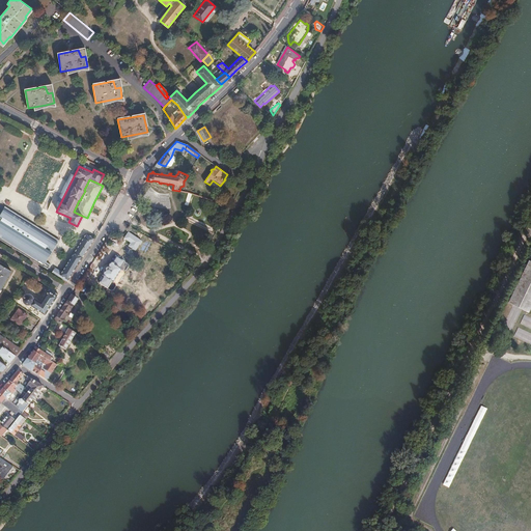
[(52,239),(8,212),(0,224),(0,232),(40,257),(52,239)]
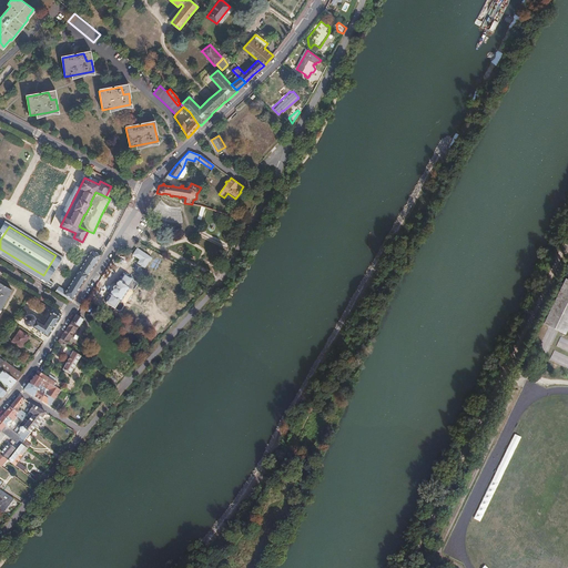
[(92,250),(79,271),(88,276),(95,263),(101,255),(92,250)]
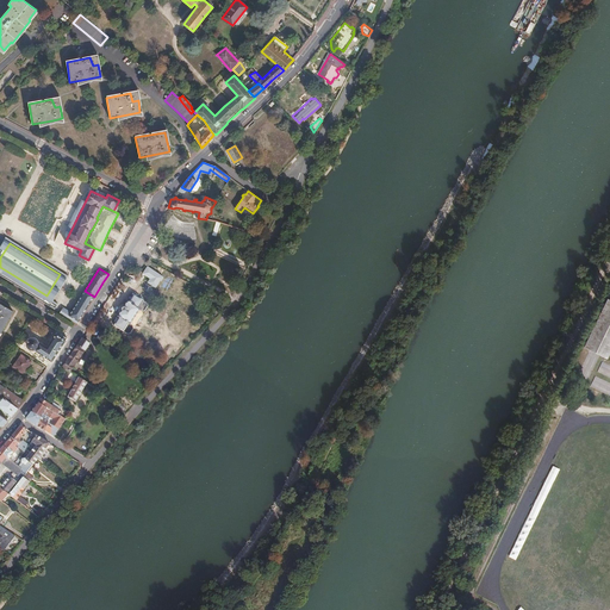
[(162,277),(154,271),(147,282),(155,288),(162,277)]
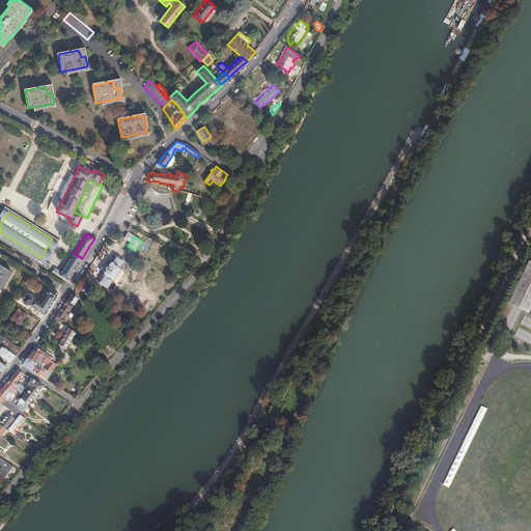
[(82,258),(74,253),(72,256),(65,266),(64,269),(62,271),(61,270),(60,272),(55,268),(53,271),(51,271),(51,273),(66,282),(74,270),(82,258)]
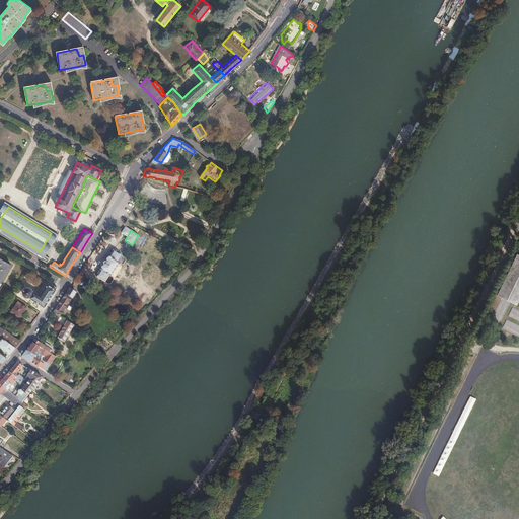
[(101,271),(96,277),(105,282),(109,276),(110,277),(110,276),(114,278),(116,277),(117,274),(119,275),(121,271),(120,270),(122,268),(121,266),(119,264),(118,263),(122,256),(117,252),(114,250),(109,257),(108,256),(105,261),(104,261),(102,264),(102,265),(99,270),(101,271)]
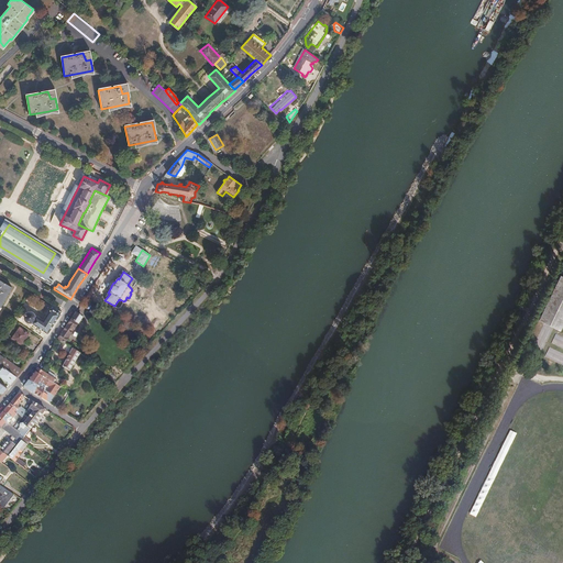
[(196,280),(206,286),(207,284),(210,280),(199,275),(196,280)]
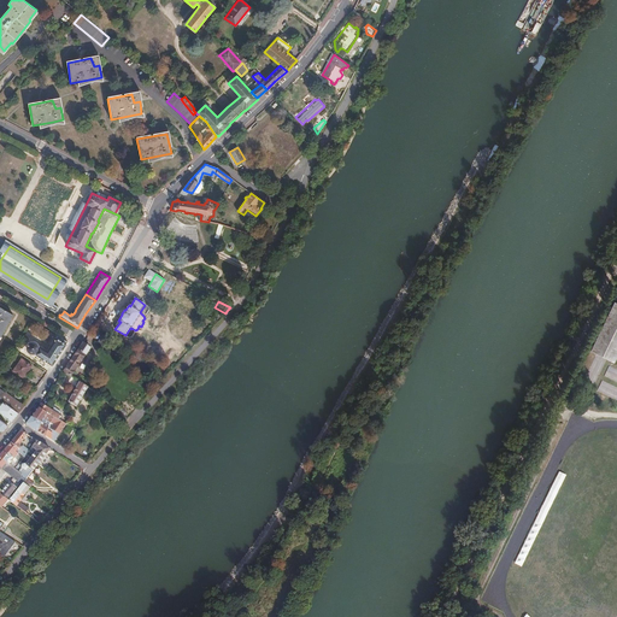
[(589,351),(613,363),(616,356),(616,304),(613,303),(589,351)]
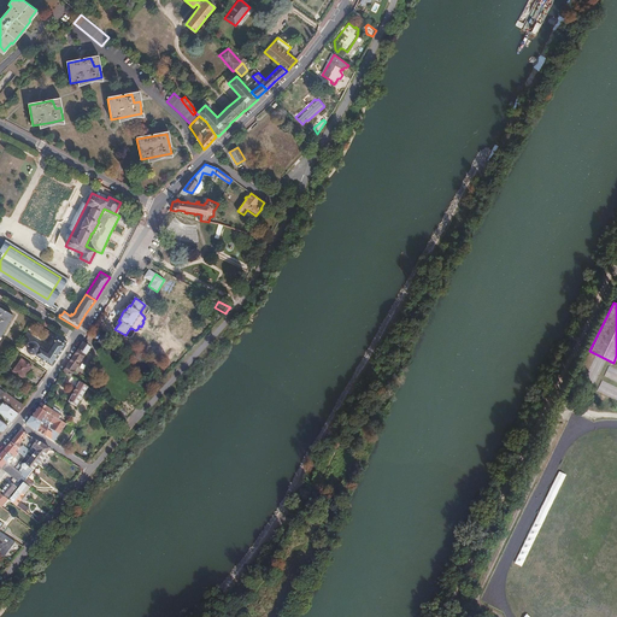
[(0,307),(0,338),(12,316),(0,307)]
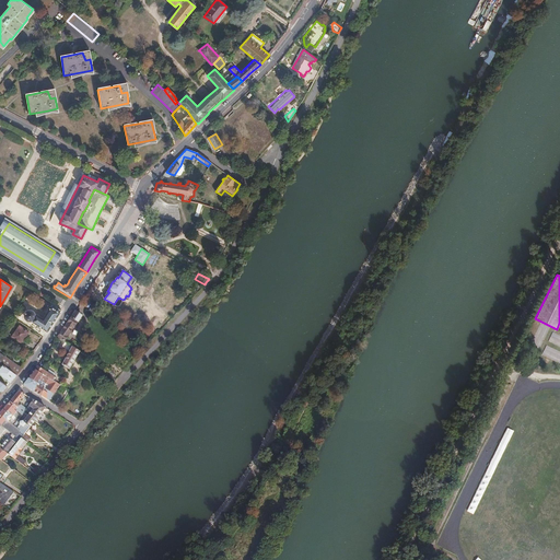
[(31,322),(33,323),(46,333),(61,311),(53,305),(43,319),(34,314),(33,312),(32,312),(30,311),(28,312),(26,313),(25,314),(25,316),(25,318),(26,321),(27,321),(28,322),(31,322)]
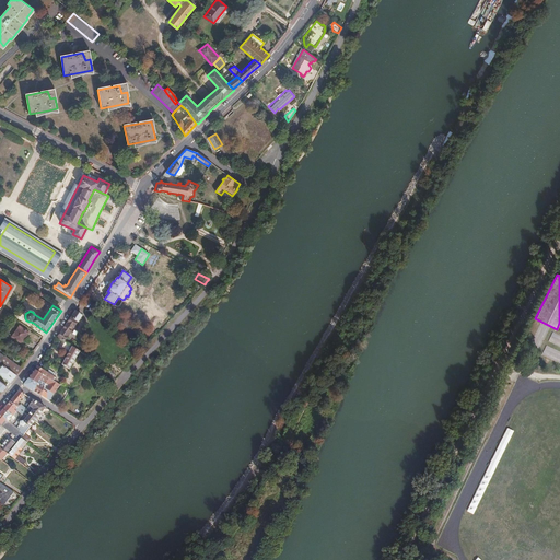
[(66,325),(57,338),(63,341),(77,323),(78,323),(82,316),(76,312),(66,325)]
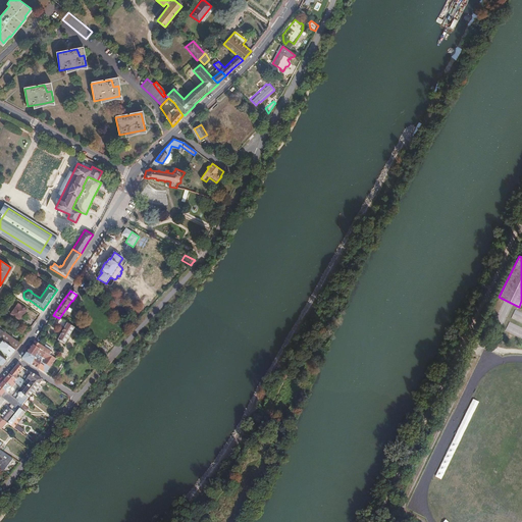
[(17,304),(11,314),(19,320),(27,310),(17,304)]
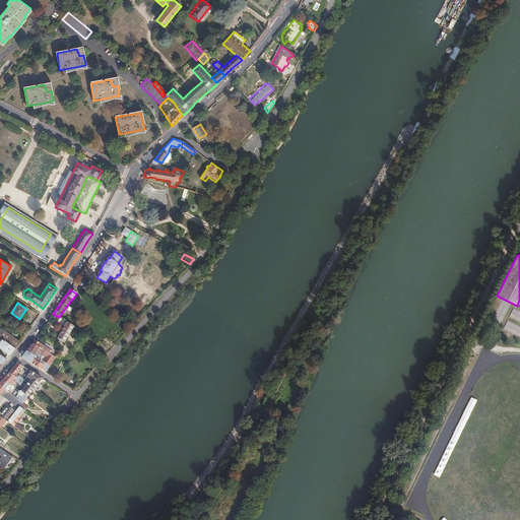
[(66,322),(57,338),(60,340),(64,342),(73,327),(66,322)]
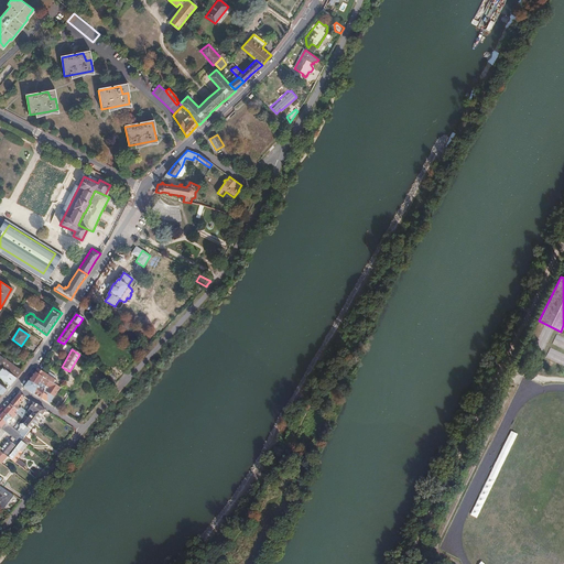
[(0,355),(0,365),(1,367),(17,378),(22,371),(21,370),(10,362),(0,355)]
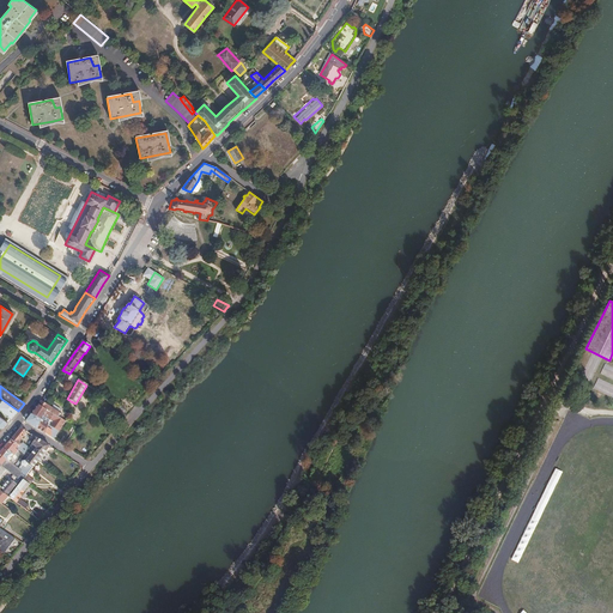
[(18,411),(1,399),(0,400),(0,410),(10,419),(18,411)]
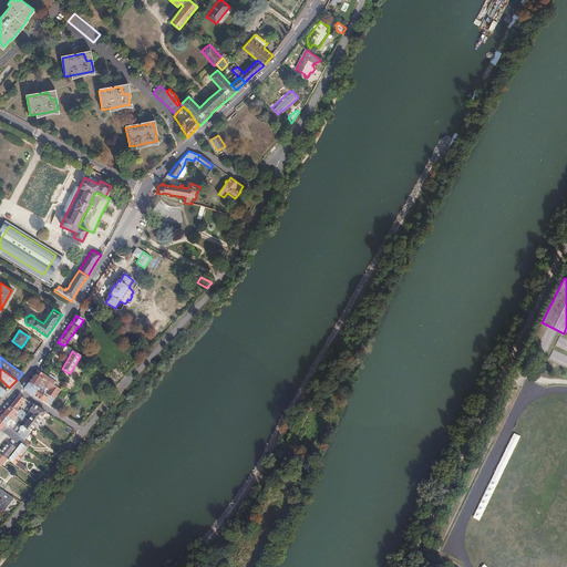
[(107,379),(115,385),(124,375),(116,369),(107,379)]
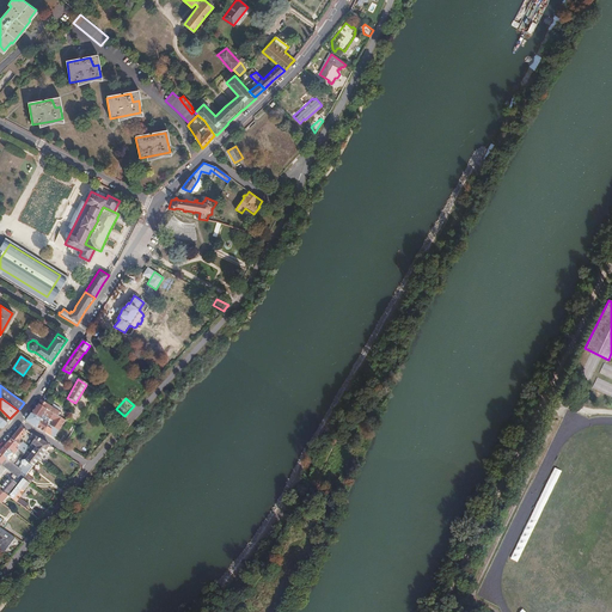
[(49,418),(53,414),(38,404),(25,421),(46,433),(47,427),(49,420),(49,418)]
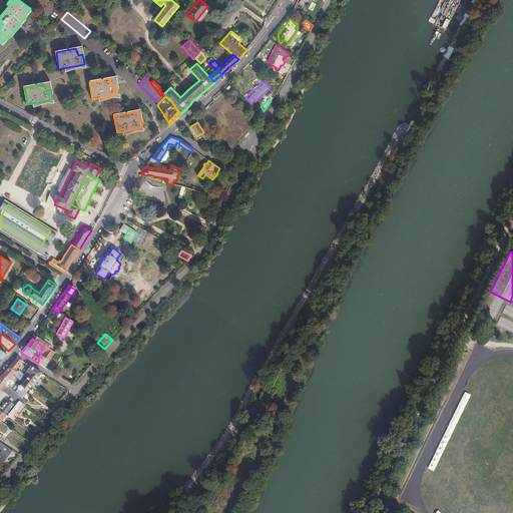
[(47,349),(44,347),(41,351),(41,352),(39,358),(38,363),(40,365),(44,368),(49,361),(54,353),(47,349)]
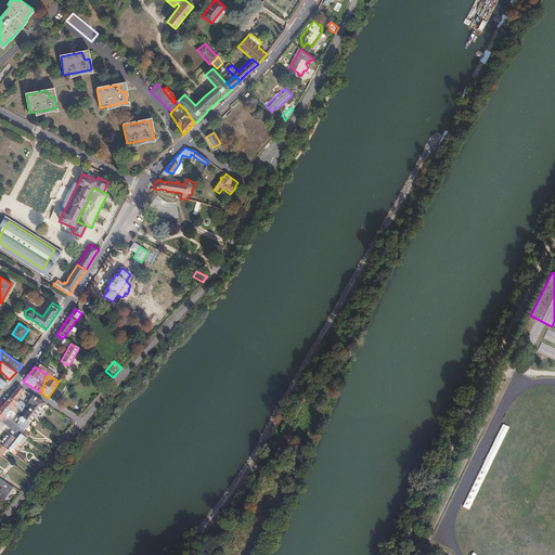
[(14,405),(16,408),(22,412),(23,410),(26,405),(23,403),(22,405),(16,401),(24,391),(18,388),(10,399),(15,403),(14,405)]
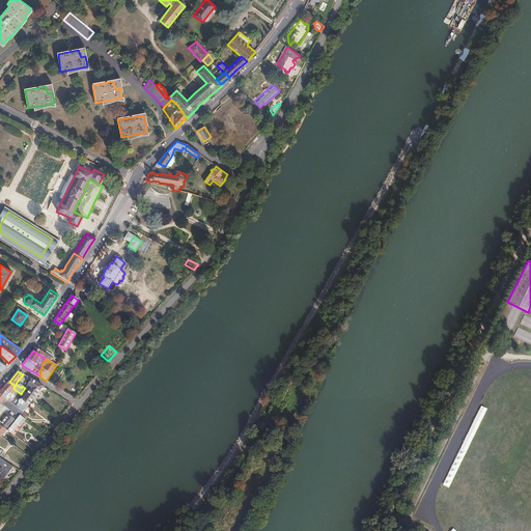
[(26,395),(32,400),(36,403),(43,395),(38,392),(43,387),(37,384),(31,380),(27,385),(31,388),(26,395)]
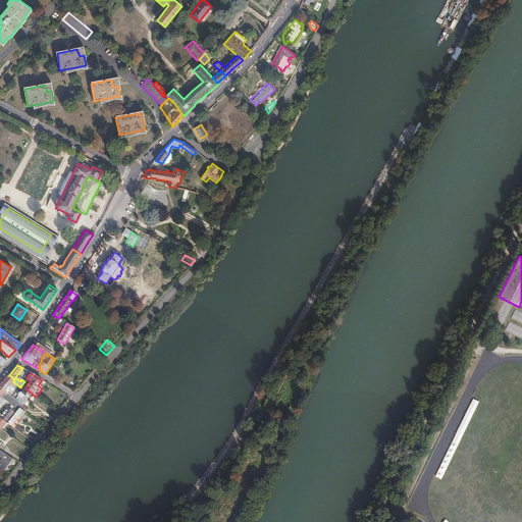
[(5,390),(8,394),(8,392),(10,390),(9,389),(10,387),(11,388),(15,383),(13,381),(14,379),(9,375),(0,384),(0,389),(3,393),(5,390)]
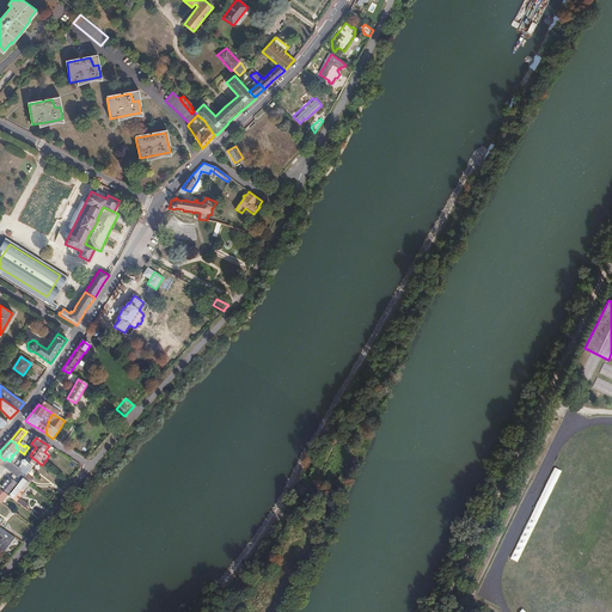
[(19,469),(23,471),(26,475),(37,461),(30,456),(25,452),(24,454),(23,456),(28,458),(25,461),(24,460),(22,460),(22,461),(20,463),(22,464),(23,465),(19,469)]
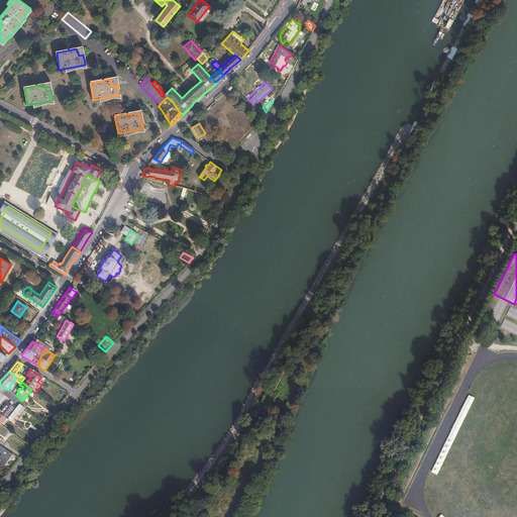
[(0,393),(1,392),(15,403),(19,398),(16,396),(13,393),(8,390),(5,387),(3,389),(0,386),(0,393)]
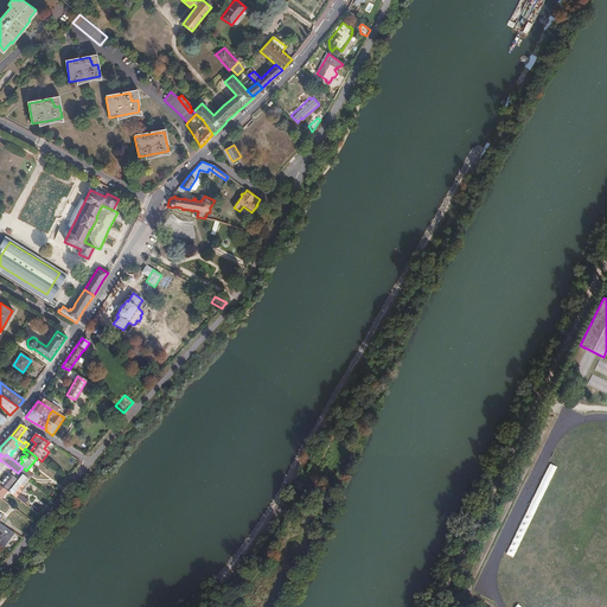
[(23,475),(29,480),(33,474),(26,471),(23,475)]
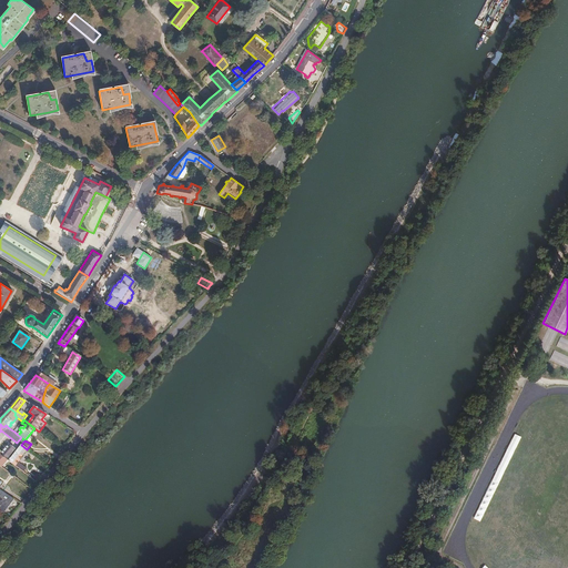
[(0,454),(0,455),(7,459),(16,449),(9,444),(0,453),(0,454)]
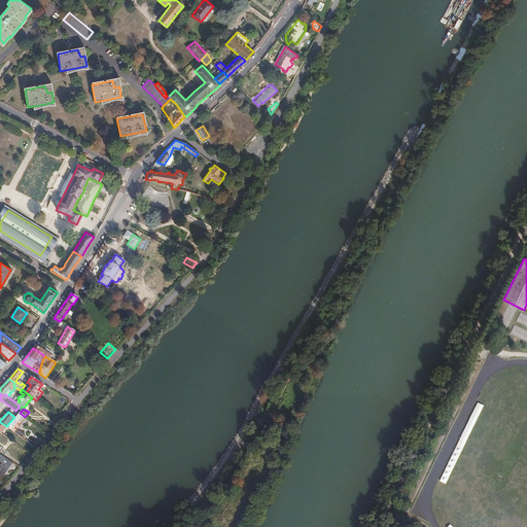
[(7,428),(8,428),(14,432),(22,438),(25,435),(15,428),(25,417),(20,413),(19,414),(7,428)]
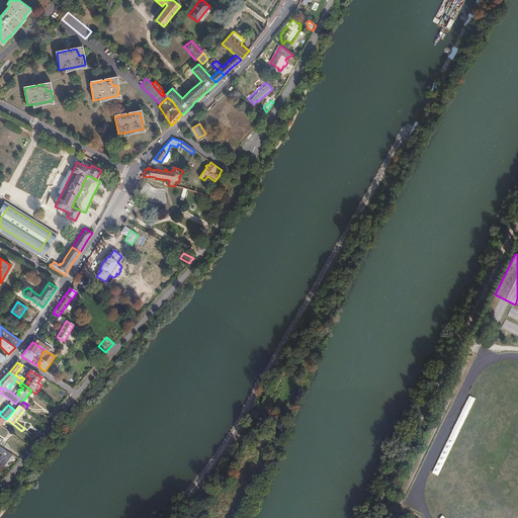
[(0,425),(1,426),(2,424),(5,426),(8,421),(7,421),(6,419),(0,415),(0,414),(0,413),(0,425)]
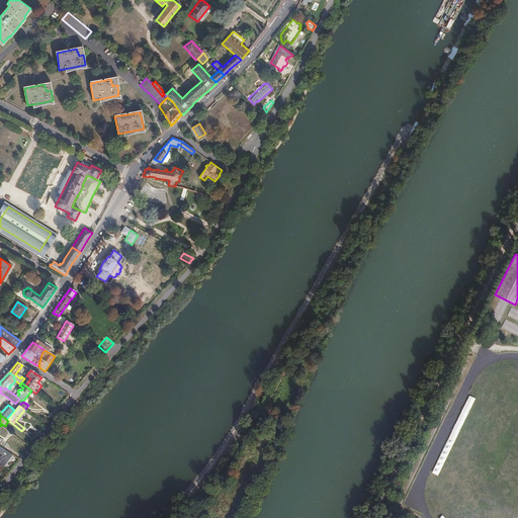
[(0,465),(2,468),(9,460),(13,455),(0,445),(0,465)]
